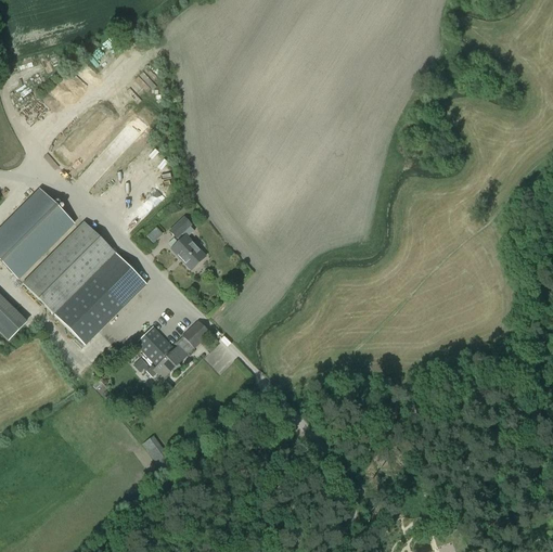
[(112,38),(102,46),(112,59),(123,50),(112,38)]
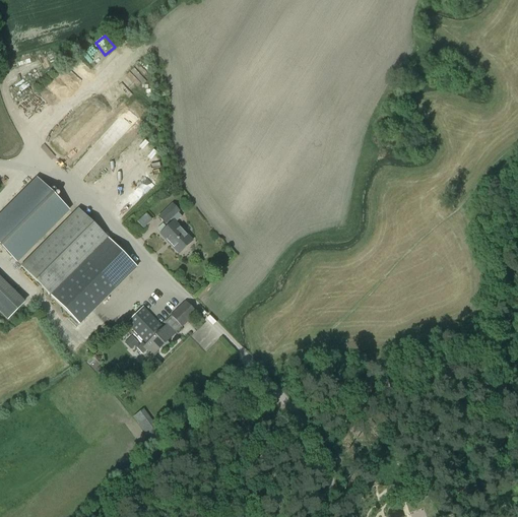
[(140,77),(144,73),(133,63),(129,67),(140,77)]
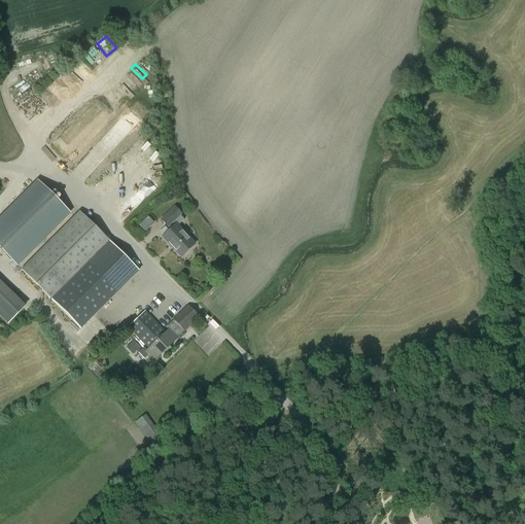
[(58,76),(50,84),(61,94),(68,85),(58,76)]
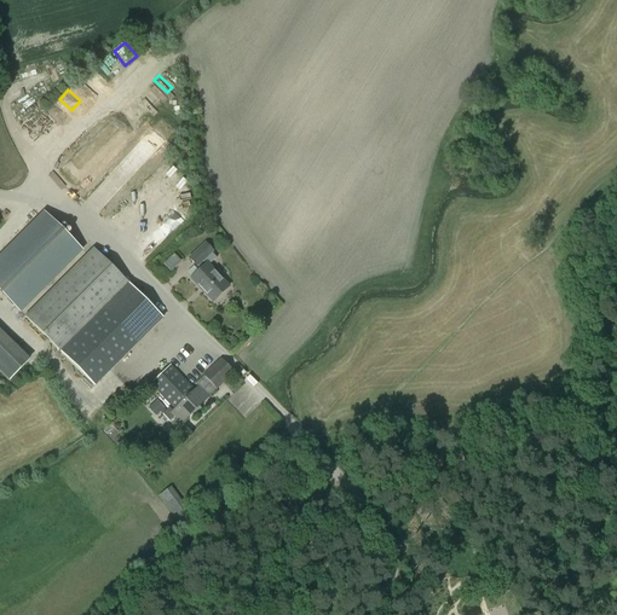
[(84,98),(71,112),(75,116),(88,102),(84,98)]
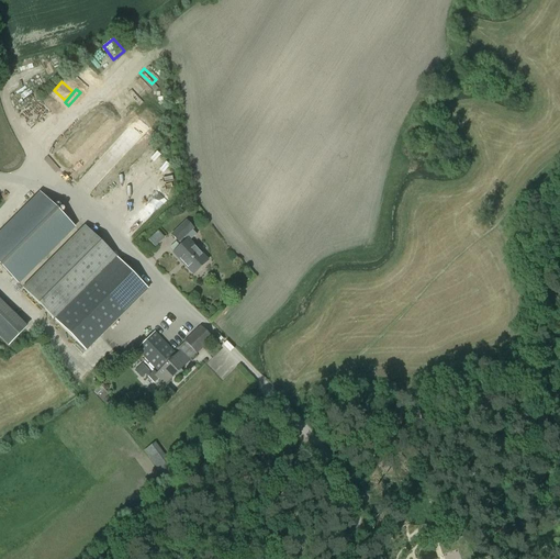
[(161,189),(148,201),(155,208),(168,196),(161,189)]
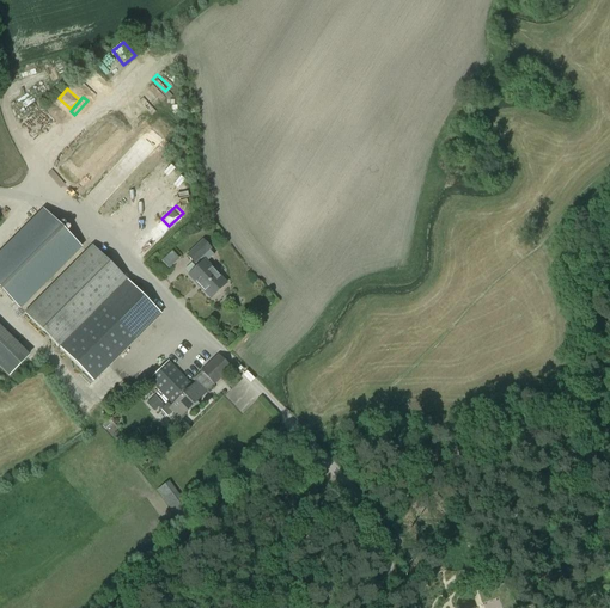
[(83,243),(47,207),(0,252),(0,283),(22,305),(83,244),(83,243)]
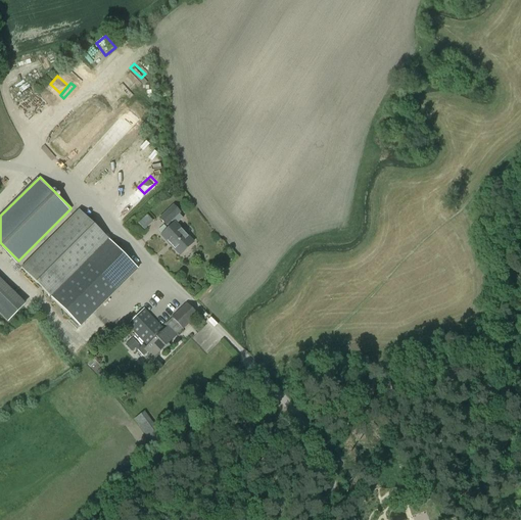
[(180,210),(181,209),(175,203),(161,216),(168,223),(169,222),(171,225),(162,233),(181,252),(194,240),(178,222),(184,216),(180,210)]
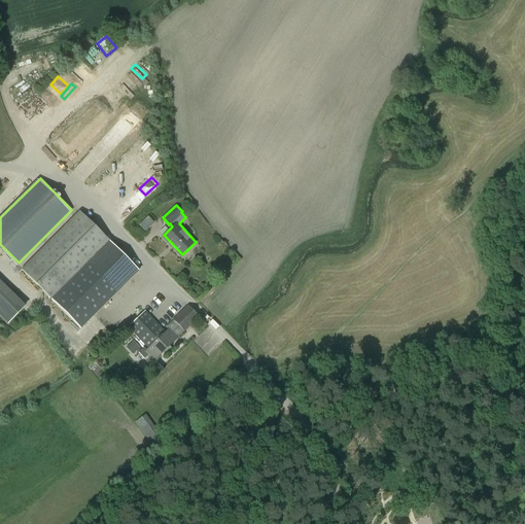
[(23,267),(53,297),(81,326),(140,269),(81,209),(23,267)]
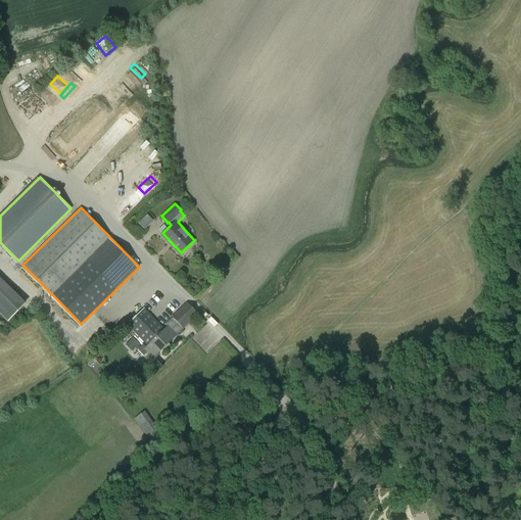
[(150,210),(142,220),(148,226),(157,217),(150,210)]
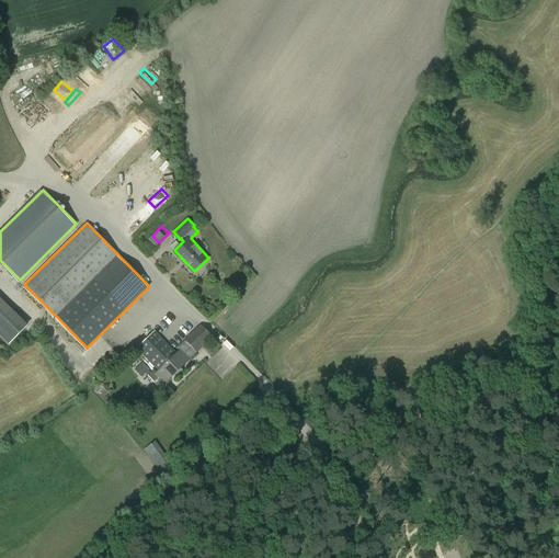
[(29,326),(0,297),(0,334),(10,344),(29,326)]
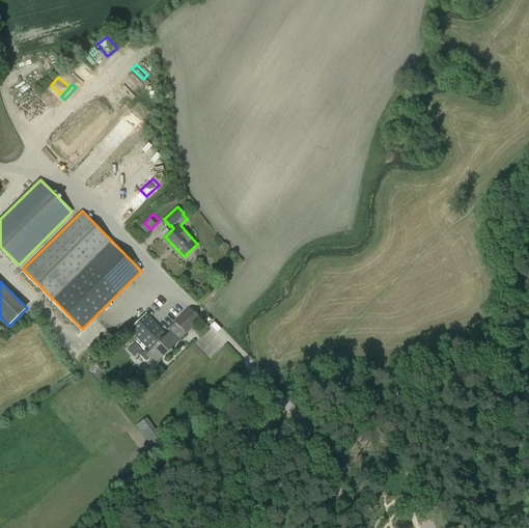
[(169,327),(171,329),(168,332),(148,310),(131,327),(151,349),(149,350),(147,348),(142,353),(147,359),(151,355),(157,361),(181,337),(187,331),(188,331),(202,316),(191,305),(176,320),(169,327)]
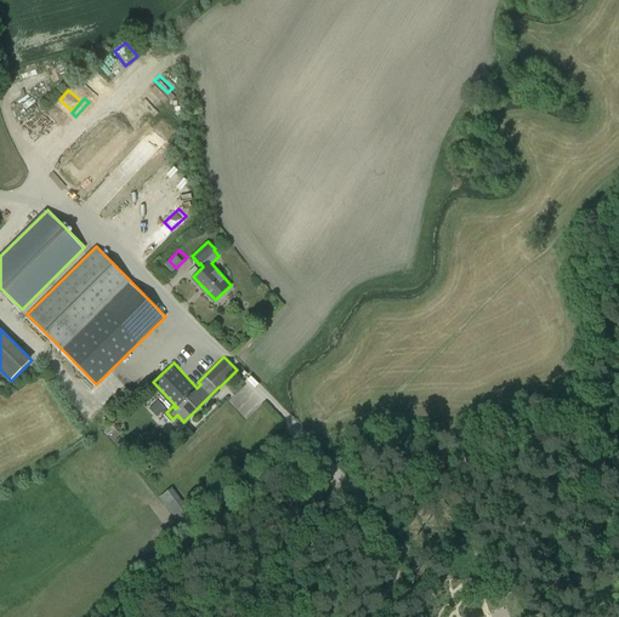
[(160,399),(153,405),(160,412),(168,406),(160,399)]
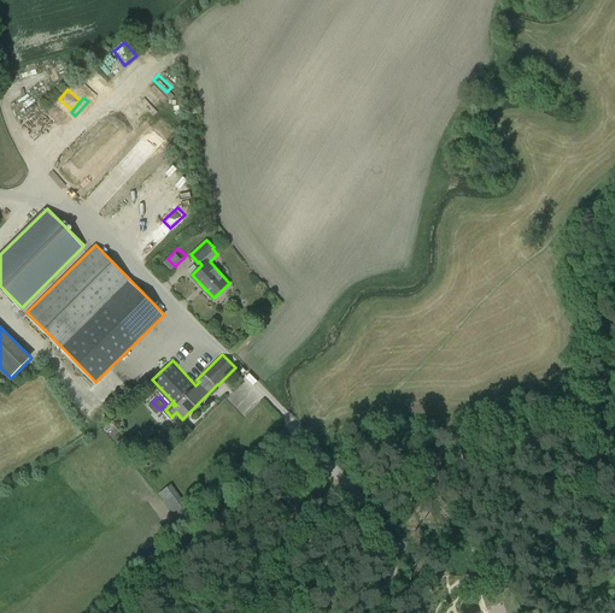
[(192,510),(186,501),(171,483),(160,491),(181,517),(192,510)]
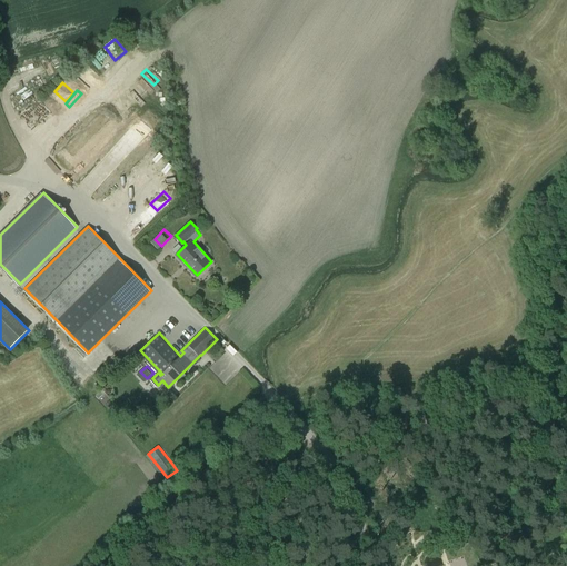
[(451,559),(466,554),(478,549),(474,539),(447,548),(451,559)]
